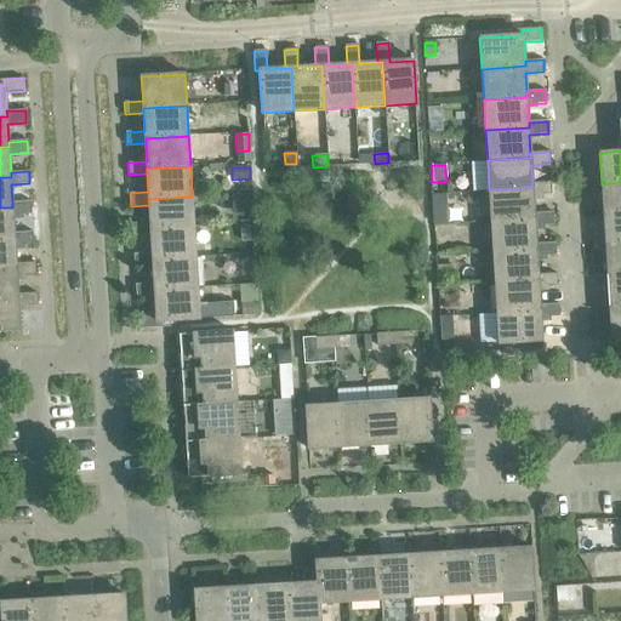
[(489,191),(491,221),(535,218),(534,214),(533,195),(552,194),(551,182),(533,183),(533,188),(489,191)]
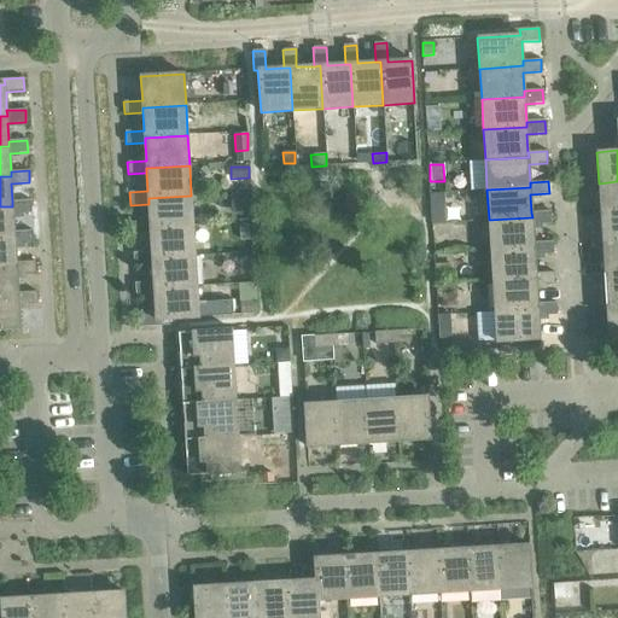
[(617,181),(599,184),(601,214),(617,211),(617,181)]
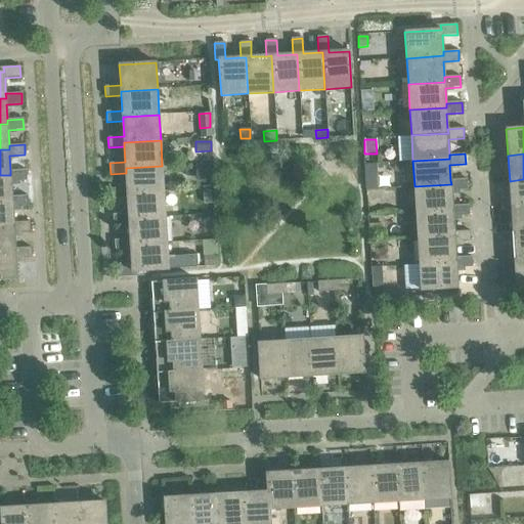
[(211,165),(194,166),(195,181),(212,181),(211,165)]
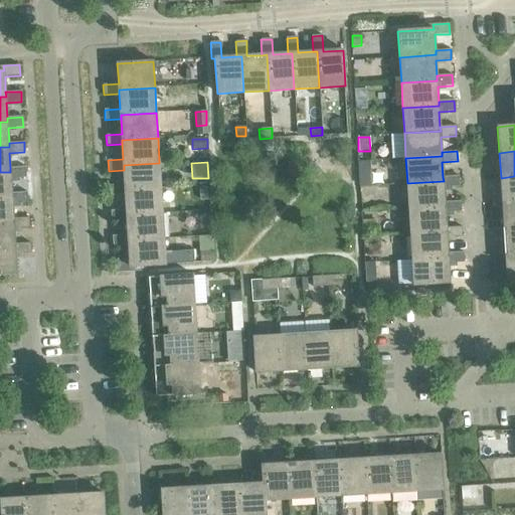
[(110,196),(125,195),(125,191),(161,188),(159,163),(124,165),(124,170),(125,184),(110,185),(110,196)]
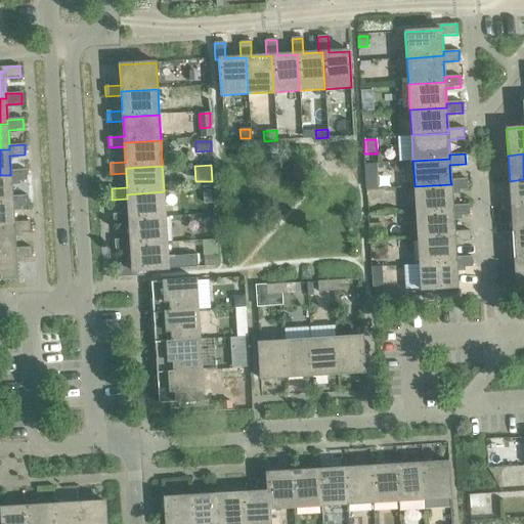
[(0,175),(0,202),(12,201),(12,197),(11,181),(27,180),(26,170),(10,171),(10,175),(0,175)]
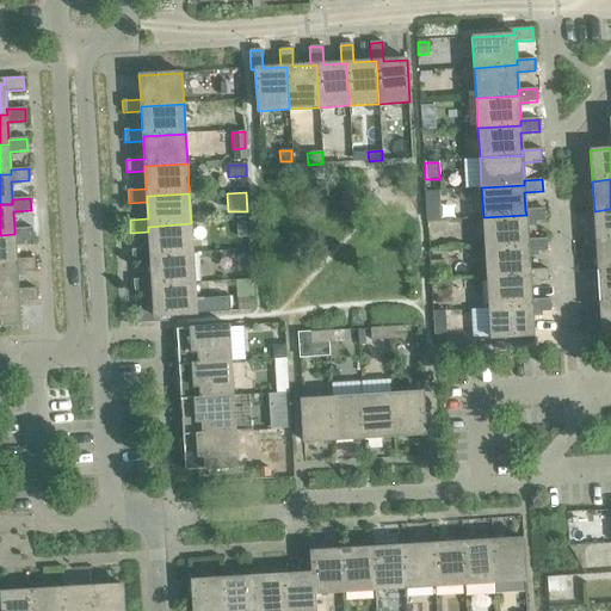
[(483,217),(485,248),(528,245),(528,240),(526,222),(544,222),(544,209),(525,210),(526,215),(483,217)]
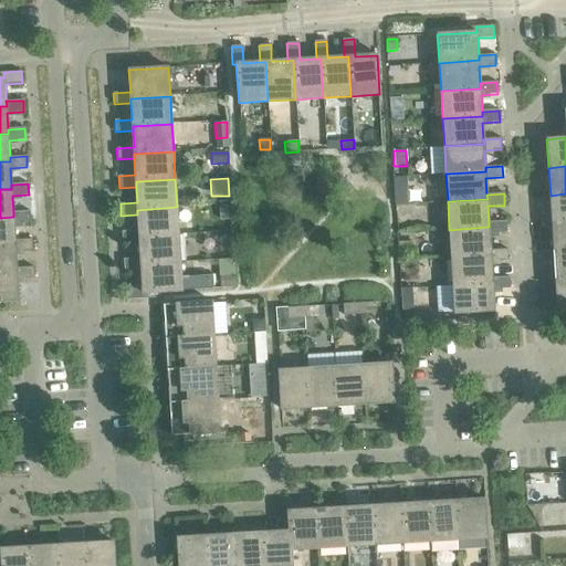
[(565,194),(551,196),(552,223),(565,222),(565,194)]
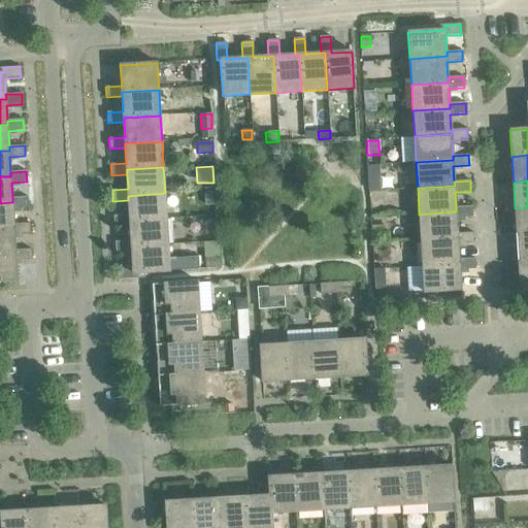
[(375,182),(367,182),(367,191),(381,190),(381,186),(375,182)]
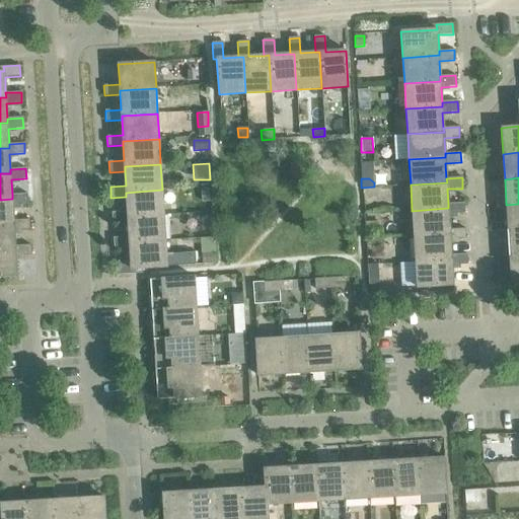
[(209,189),(201,189),(202,202),(209,201),(209,189)]
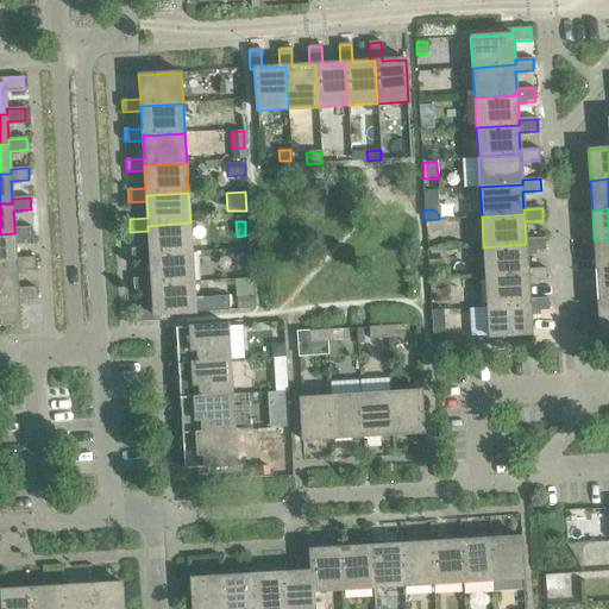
[(132,262),(150,261),(150,256),(192,253),(190,223),(148,226),(148,231),(149,248),(131,249),(132,262)]
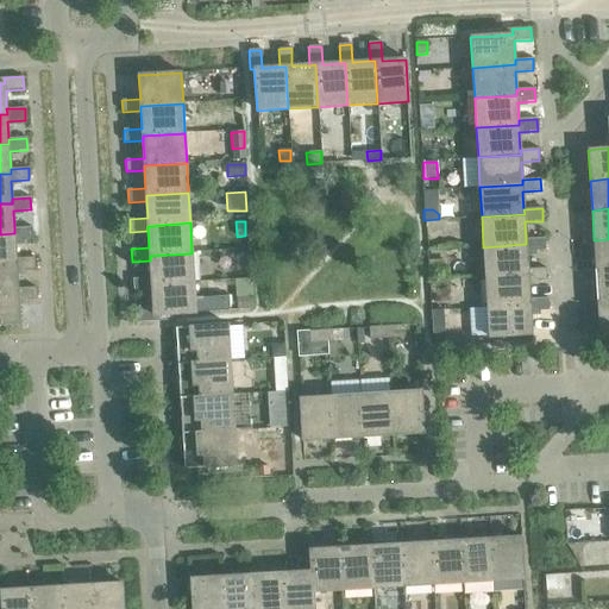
[(0,234),(0,264),(17,264),(16,258),(14,240),(33,240),(32,227),(14,228),(14,233),(0,234)]
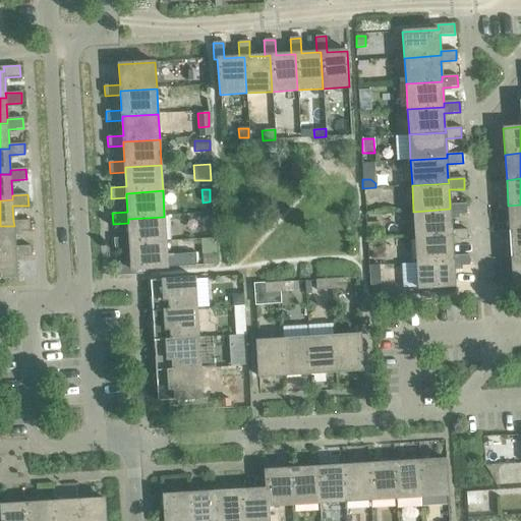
[(413,212),(415,237),(452,235),(451,230),(451,216),(466,215),(465,204),(450,205),(450,209),(413,212)]
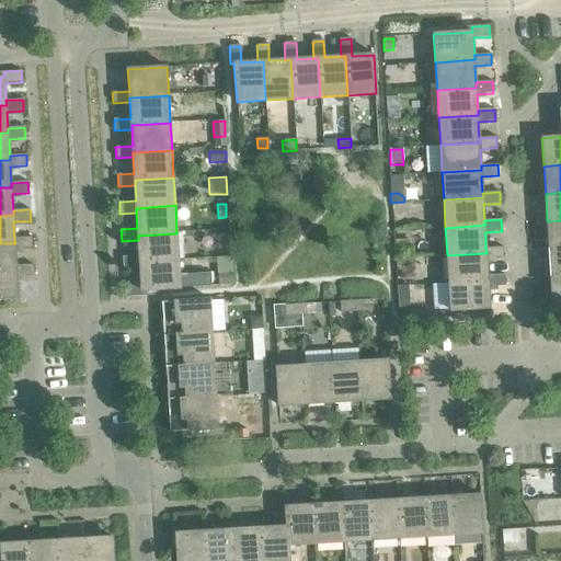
[(560,220),(547,221),(549,249),(560,248),(560,220)]
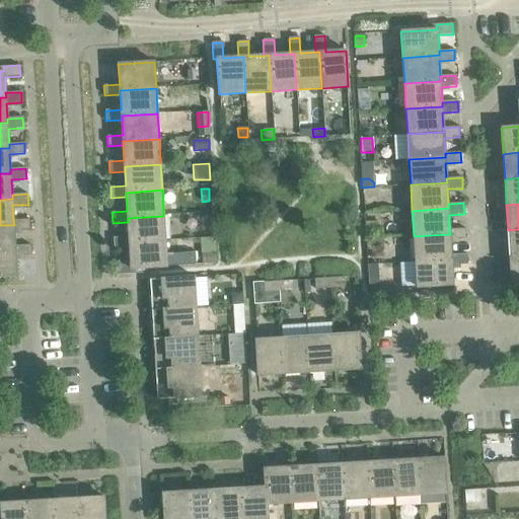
[(114,248),(130,247),(129,243),(165,241),(163,216),(128,218),(128,222),(129,237),(114,238),(114,248)]
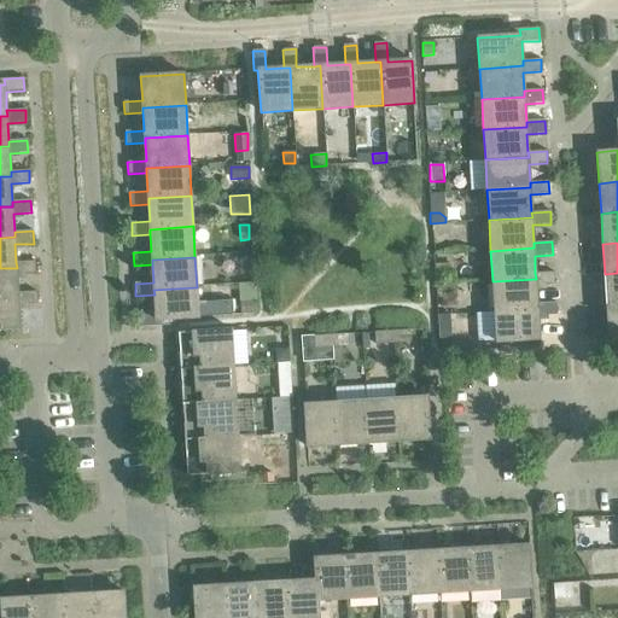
[(0,268),(0,298),(18,298),(18,292),(17,275),(35,274),(35,261),(16,262),(17,268),(0,268)]
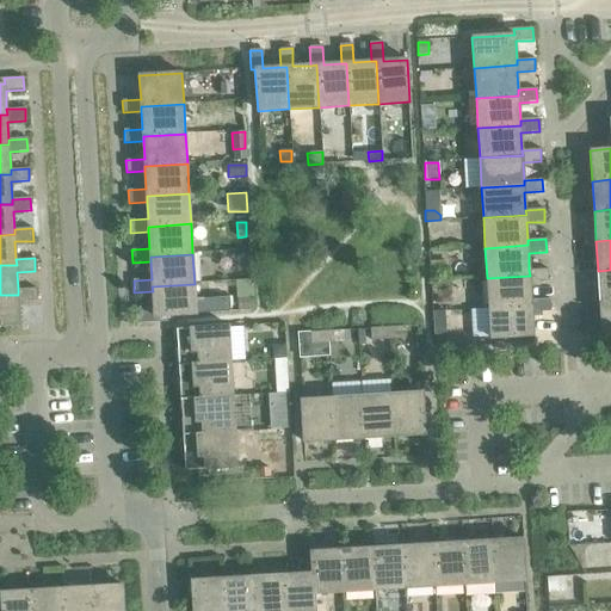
[(487,278),(489,308),(531,306),(531,301),(530,283),(548,282),(548,269),(529,270),(530,276),(487,278)]
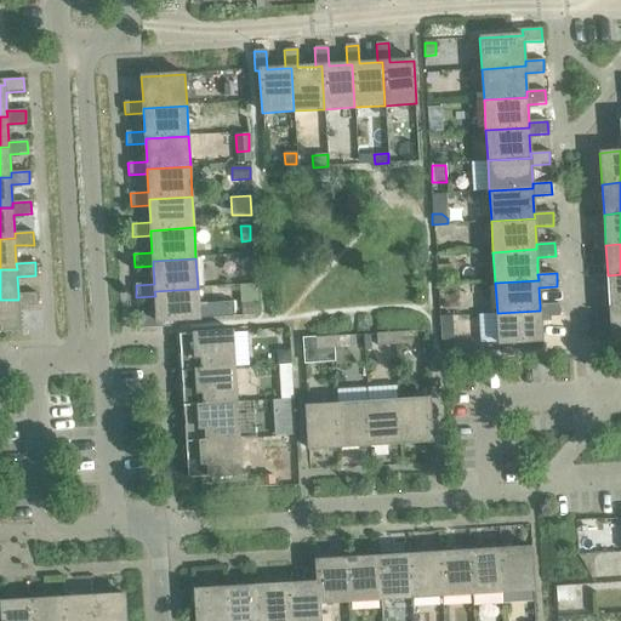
[(620,274),(608,275),(609,306),(620,305),(620,274)]
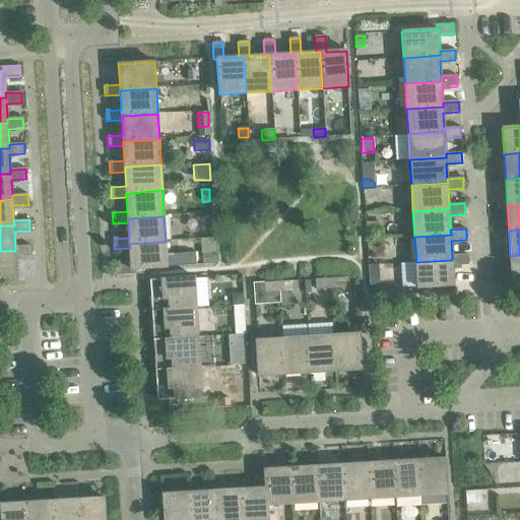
[(214,239),(201,240),(202,264),(215,264),(214,239)]
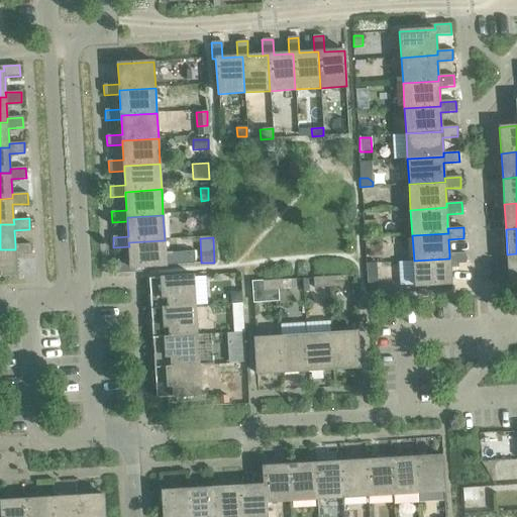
[(128,242),(129,246),(130,263),(114,264),(115,274),(131,273),(130,269),(167,266),(195,264),(194,251),(166,253),(165,240),(128,242)]
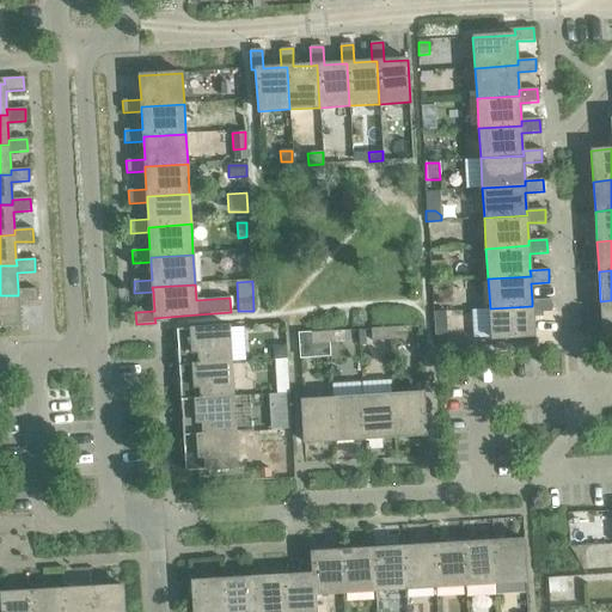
[(18,295),(0,295),(0,326),(20,326),(19,303),(37,301),(36,288),(18,289),(18,295)]
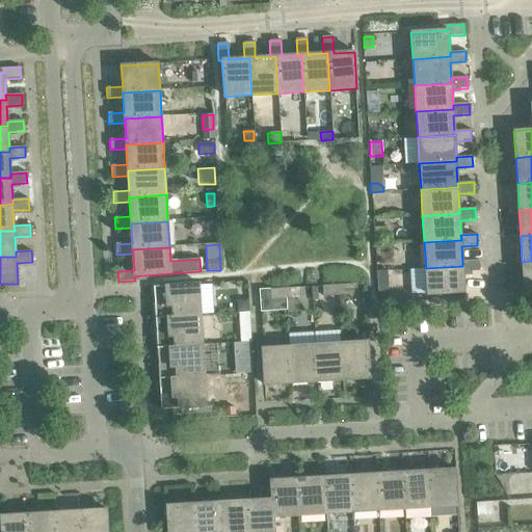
[(462,266),(426,268),(427,295),(464,293),(463,272),(479,271),(478,261),(462,262),(462,266)]
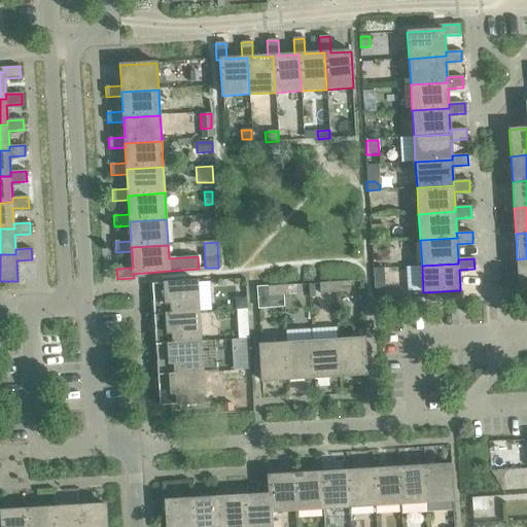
[(526,258),(517,259),(519,286),(526,285),(526,258)]
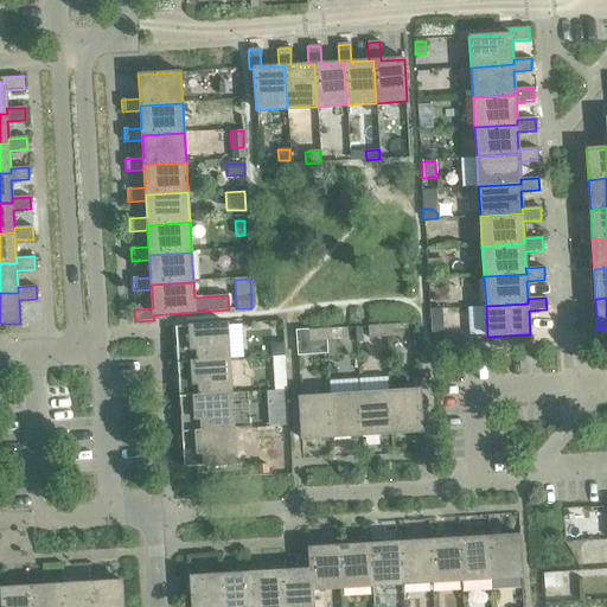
[(442,310),(429,310),(430,319),(442,318),(442,310)]
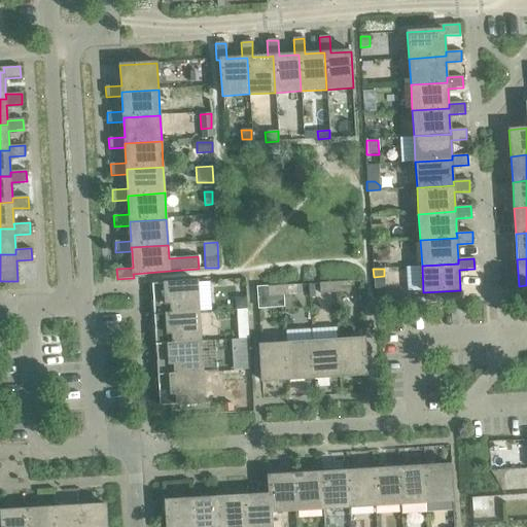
[(151,284),(153,315),(199,312),(197,281),(151,284)]
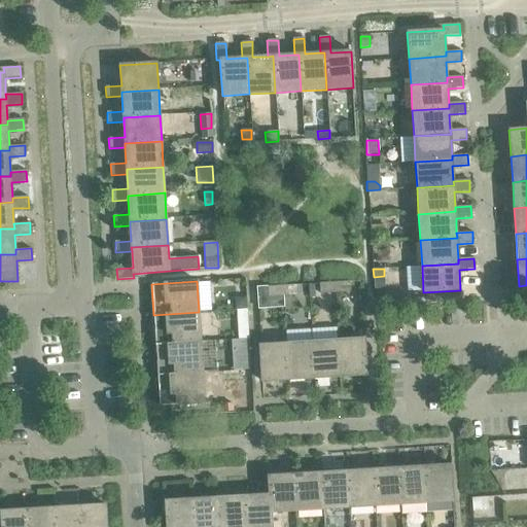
[(349,281),(335,282),(335,293),(350,292),(349,281)]
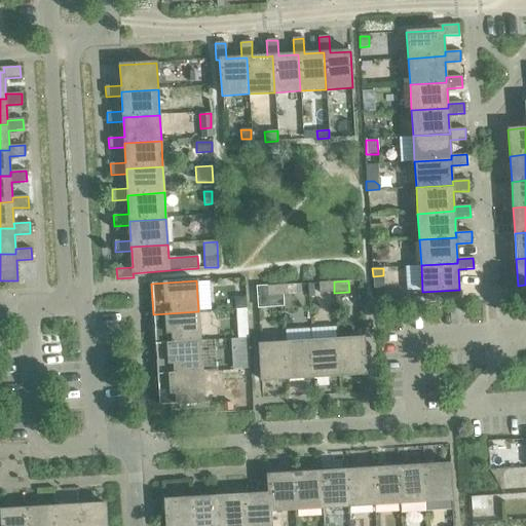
[(334,293),(334,282),(318,283),(320,294),(334,293)]
